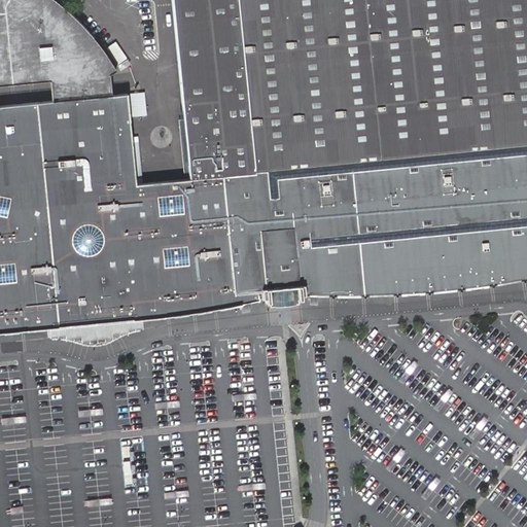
[(526,0),(171,0),(189,181),(134,186),(126,95),(110,96),(53,102),(0,106),(0,332),(166,316),(196,312),(230,306),(258,300),(257,293),(260,292),(259,287),(275,286),(276,287),(277,290),(279,291),(282,291),(284,291),(286,289),(288,287),(288,285),(303,283),(304,294),(334,295),(393,294),(444,290),(493,284),(526,278),(526,0)]
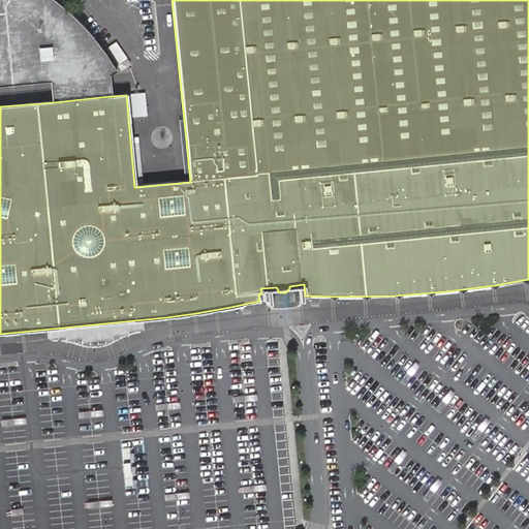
[(0,0),(0,86),(51,81),(52,87),(53,101),(113,96),(111,82),(111,74),(117,69),(106,55),(94,38),(80,22),(62,6),(54,0),(0,0)]
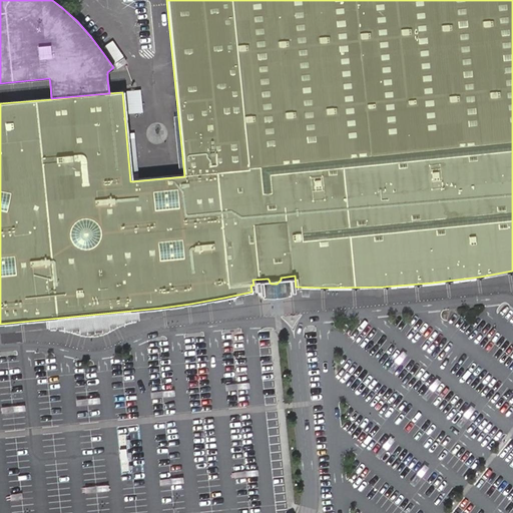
[(408,355),(402,350),(387,370),(392,374),(408,355)]
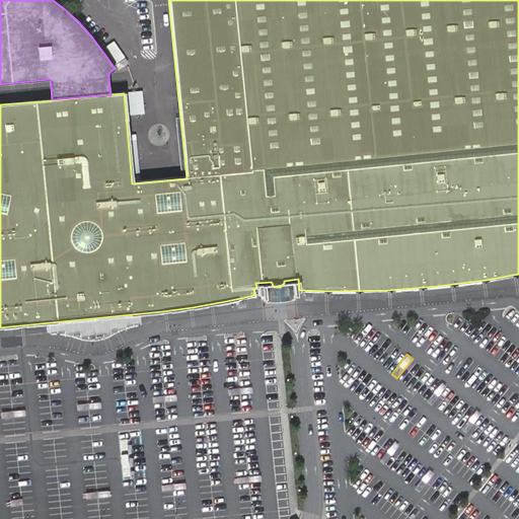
[(447,386),(441,381),(426,401),(431,405),(447,386)]
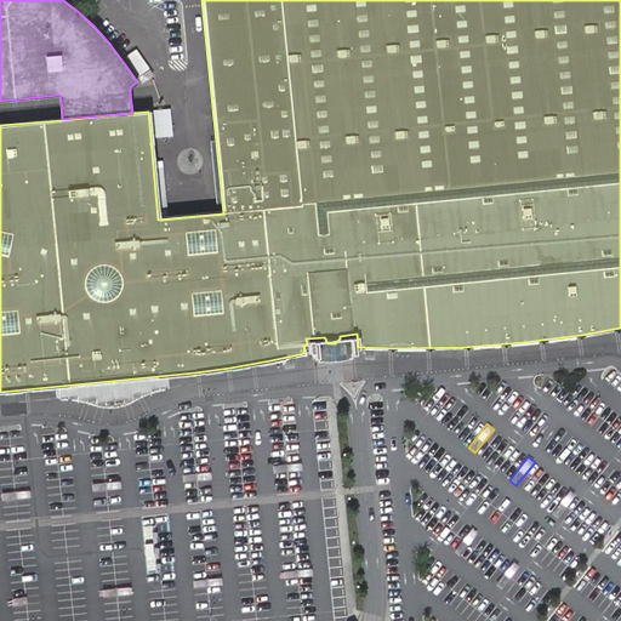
[(277,465),(277,473),(297,471),(296,462),(277,465)]
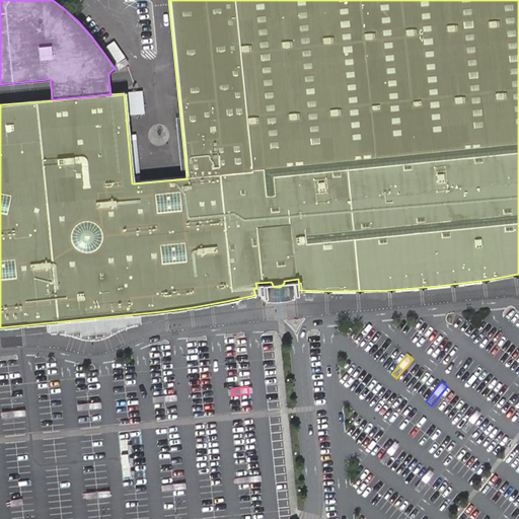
[(155,396),(156,402),(172,401),(172,394),(155,396)]
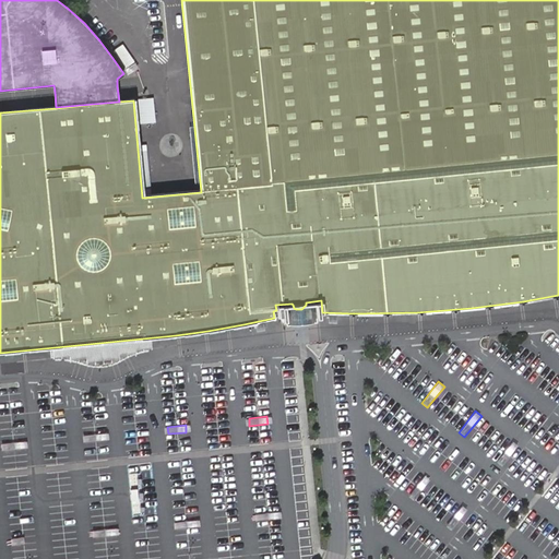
[(86,435),(87,442),(105,440),(104,432),(86,435)]
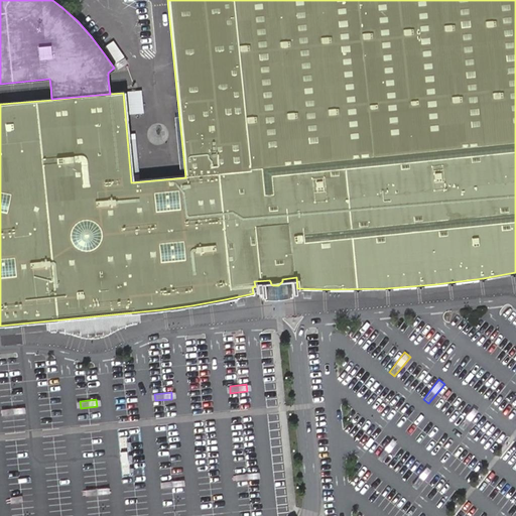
[(4,409),(5,415),(21,414),(21,407),(4,409)]
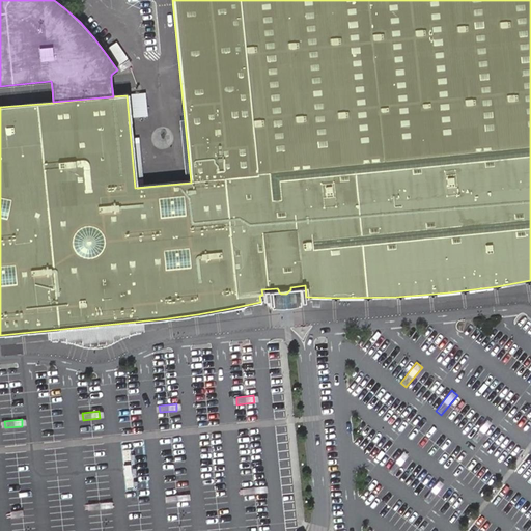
[(493,423),(487,419),(471,439),(477,443),(493,423)]
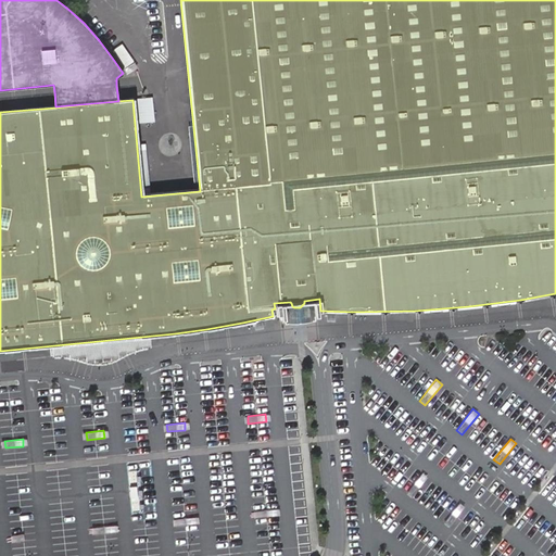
[(428,478),(422,472),(405,494),(412,498),(428,478)]
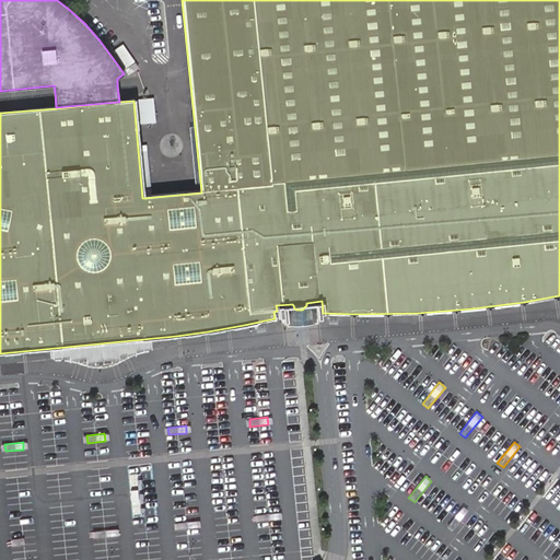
[(469,511),(463,505),(446,527),(452,532),(469,511)]
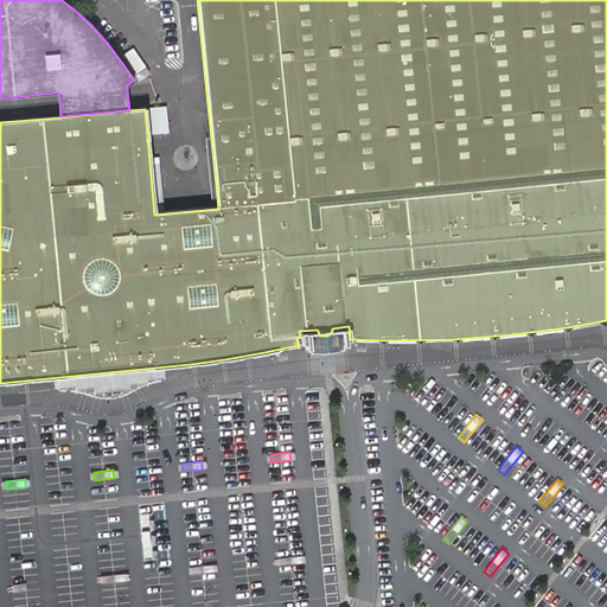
[(300,554),(280,556),(281,564),(301,562),(300,554)]
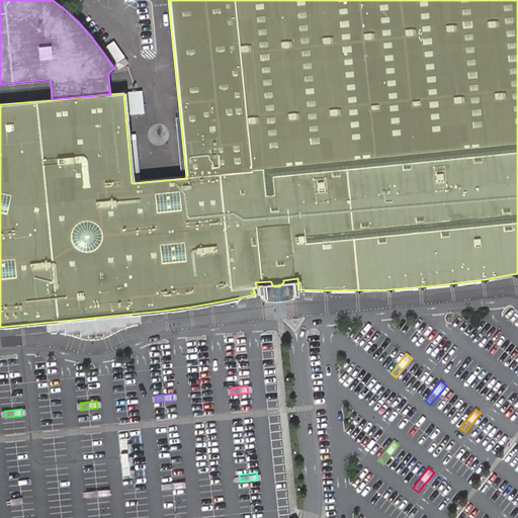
[(180,481),(164,483),(165,490),(181,488),(180,481)]
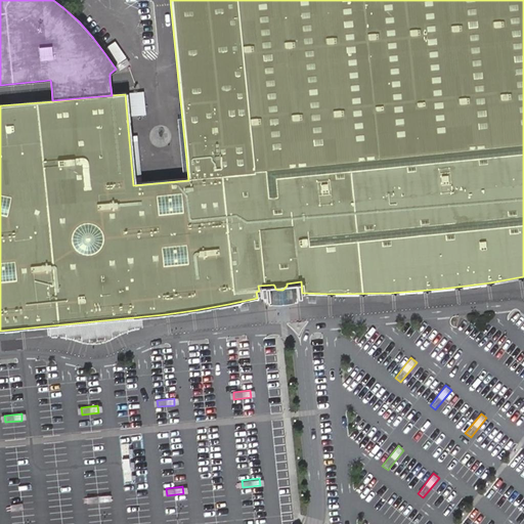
[(105,493),(89,495),(90,503),(106,500),(105,493)]
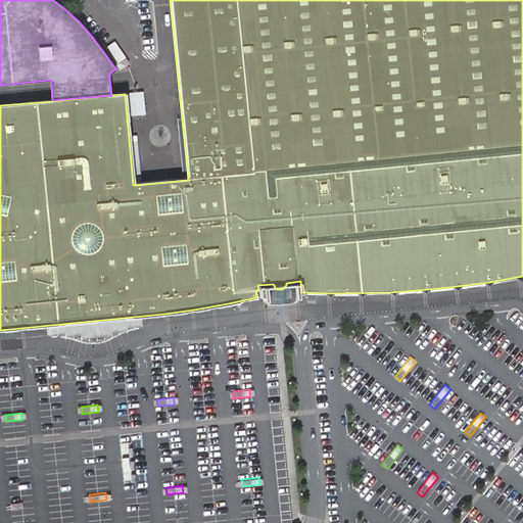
[(30,501),(13,503),(13,509),(31,508),(30,501)]
